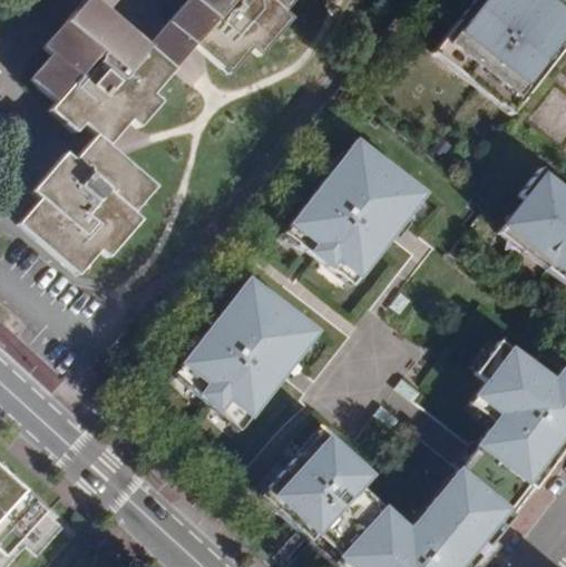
[(186,0),(160,30),(150,41),(124,18),(103,0),(83,0),(45,45),(54,52),(32,76),(59,99),(52,107),(77,129),(85,120),(99,133),(84,150),(76,159),(67,152),(50,170),(35,188),(44,196),(22,222),(80,272),(103,247),(111,255),(144,217),(135,211),(157,185),(123,155),(118,152),(109,144),(132,117),(140,125),(162,100),(152,91),(186,52),(196,40),(232,71),(254,47),(263,55),(296,17),(288,9),(295,0),(186,0)]
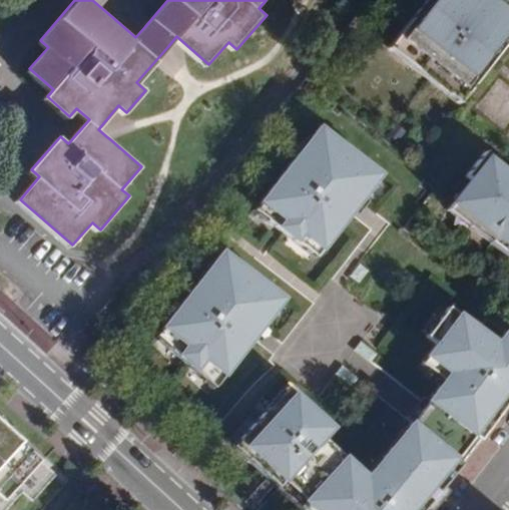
[(425,0),(400,33),(471,89),(491,63),(495,58),(500,52),(508,42),(508,40),(503,36),(508,29),(508,5),(502,0),(425,0)]
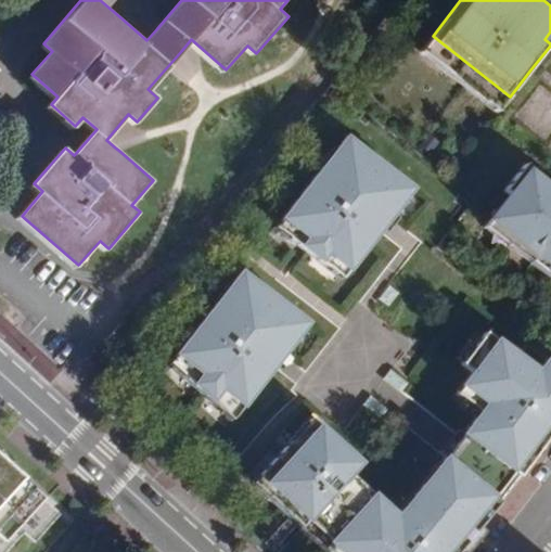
[(294,238),(290,243),(307,256),(343,283),(358,265),(362,268),(380,246),(386,238),(381,233),(387,225),(389,221),(395,226),(401,217),(418,196),(351,144),(341,158),(344,162),(332,177),(329,174),(284,231),(294,238)]
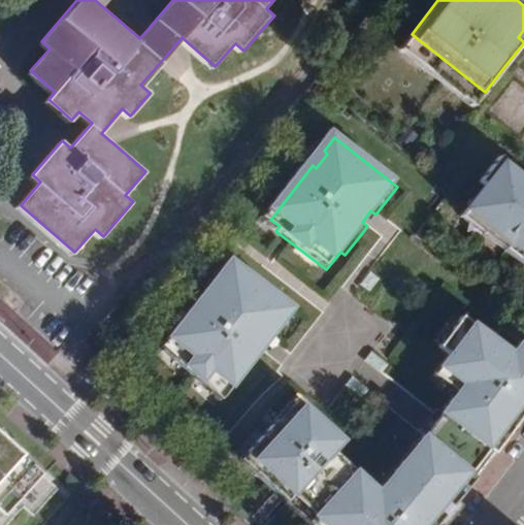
[(523,170),(513,162),(506,158),(487,183),(491,186),(472,210),(514,241),(509,249),(523,260),(523,170)]
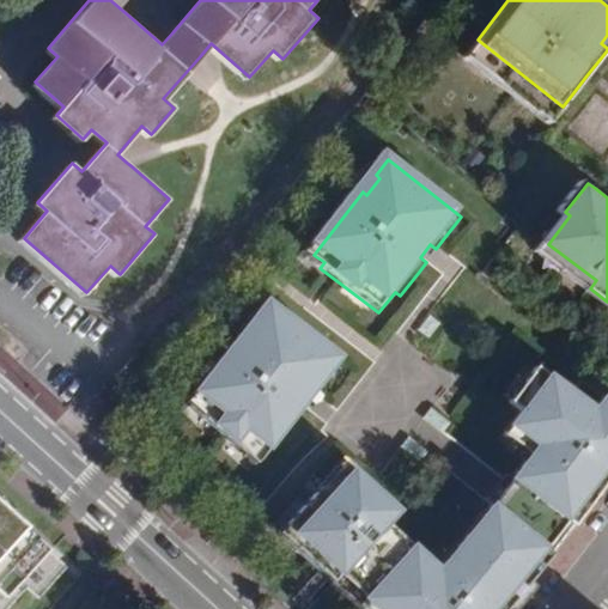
[(194,395),(210,407),(205,413),(228,433),(251,456),(272,430),(280,434),(292,418),(305,402),(299,397),(306,389),(310,384),(316,389),(318,384),(341,357),(267,299),(255,315),(259,318),(247,334),(242,332),(194,395)]
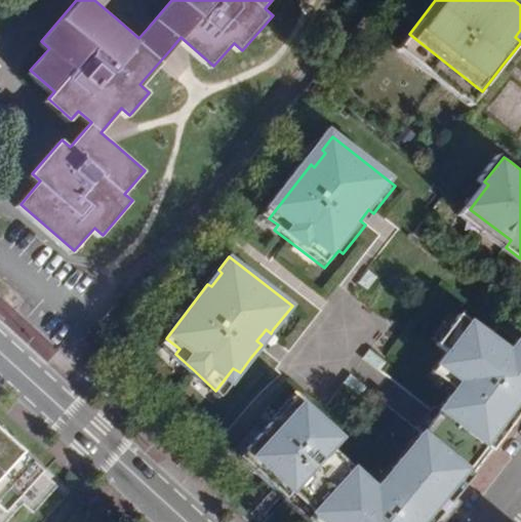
[(403,456),(378,489),(333,448),(343,438),(302,401),(282,420),(278,417),(246,450),(262,464),(256,469),(269,480),(280,490),(288,497),(293,491),(326,521),(435,521),(475,472),(474,471),(481,462),(492,447),(493,448),(504,436),(512,426),(517,418),(520,414),(520,336),(501,322),(491,334),(461,312),(439,343),(449,351),(434,371),(456,388),(439,409),(438,411),(429,423),(425,429),(423,431),(413,442),(419,447),(409,462),(403,456)]
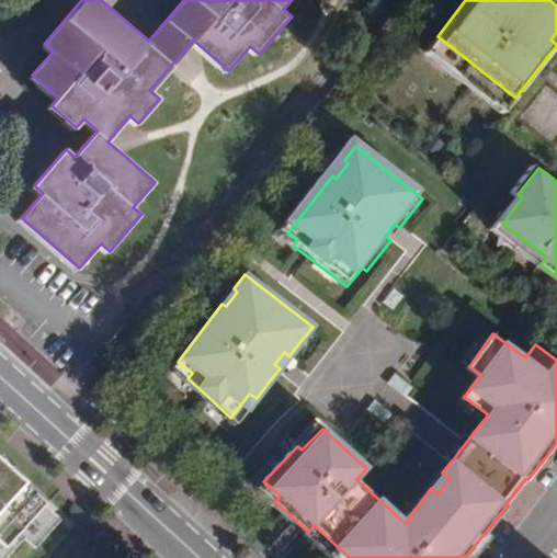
[(0,557),(9,557),(29,537),(40,547),(65,519),(10,469),(14,464),(0,451),(0,557)]
